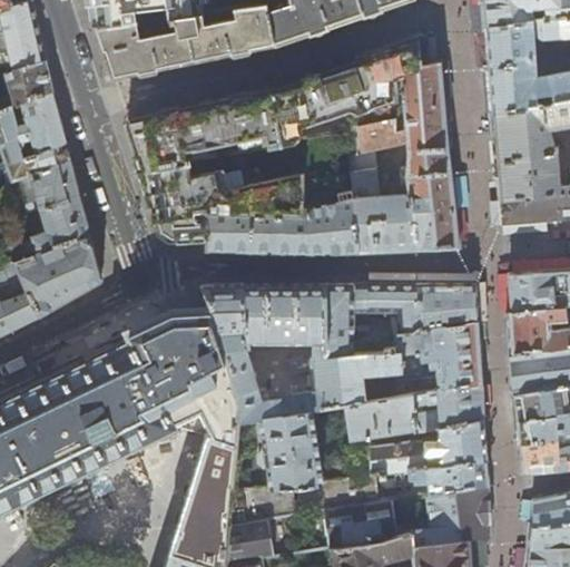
[(0,0),(0,12),(11,9),(8,0),(0,0)]
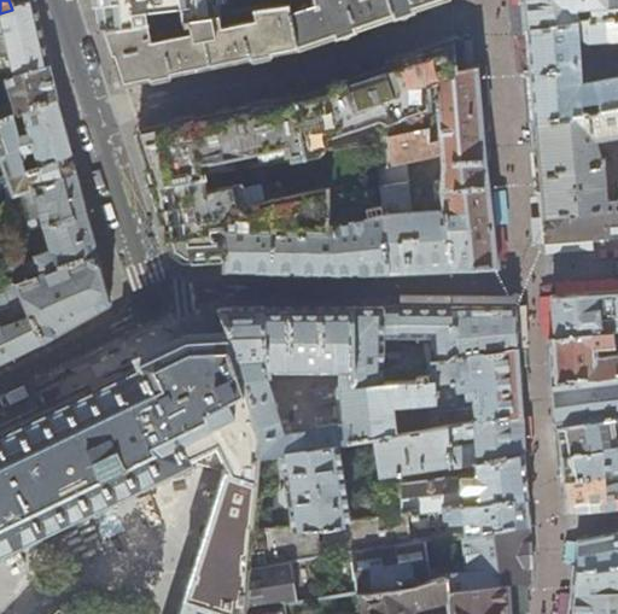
[(93,0),(94,1),(104,31),(209,18),(209,21),(217,19),(222,18),(220,0),(93,0)]
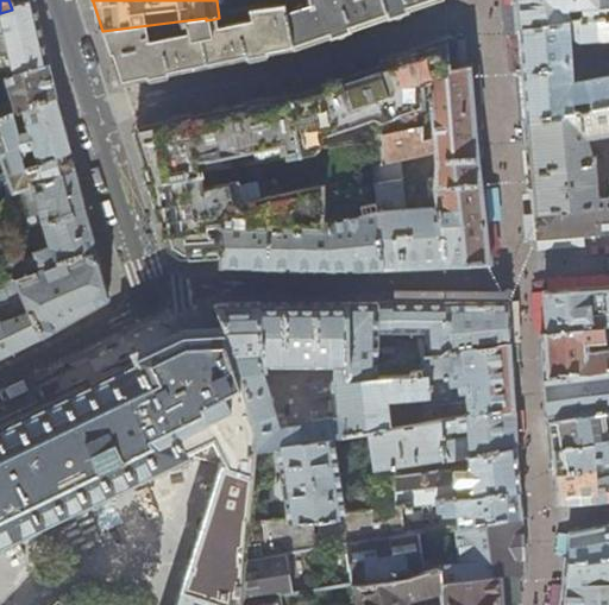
[(284,13),(294,49),(336,35),(362,26),(371,23),(437,0),(308,0),(309,6),(284,13)]
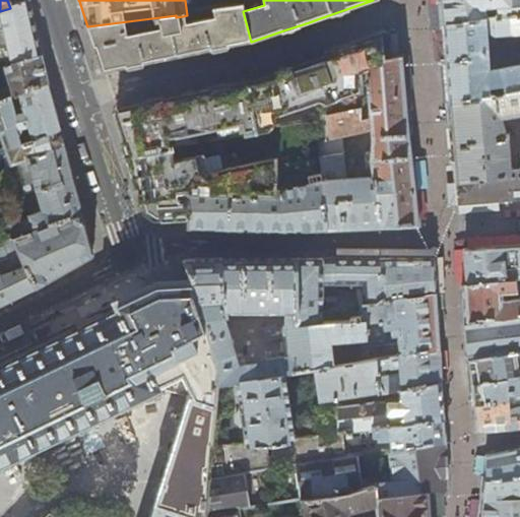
[(519,0),(442,0),(443,4),(444,27),(498,18),(514,18),(519,17),(519,0)]
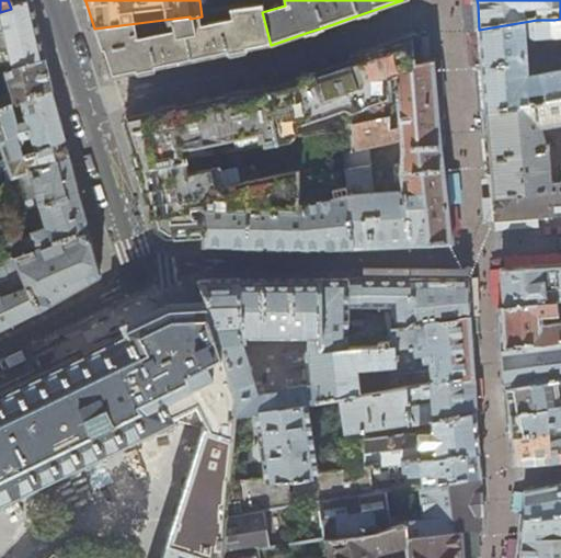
[(11,9),(0,12),(0,34),(9,75),(6,76),(14,99),(0,103),(0,112),(13,106),(18,127),(29,125),(23,104),(53,93),(48,78),(45,64),(46,64),(44,56),(38,33),(32,2),(11,9)]
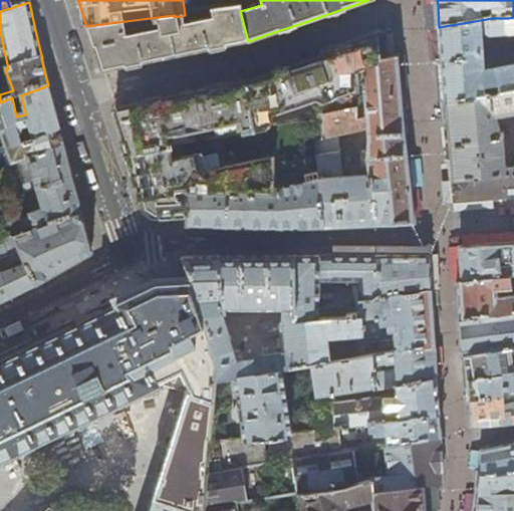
[(183,24),(181,16),(174,17),(174,15),(86,26),(95,50),(102,72),(154,61),(164,59),(248,41),(240,11),(239,8),(210,12),(211,18),(183,24)]
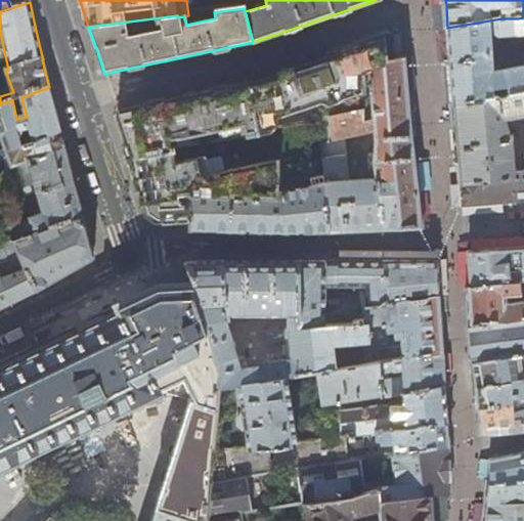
[(523,17),(518,18),(501,18),(447,28),(448,42),(451,82),(453,105),(495,100),(494,90),(509,87),(509,97),(523,94),(523,17)]
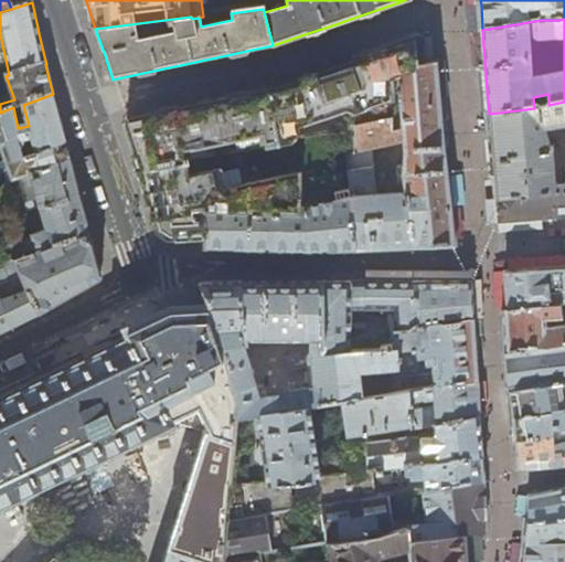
[(343,131),(405,118),(401,71),(418,67),(417,50),(416,43),(342,67),(284,87),(268,91),(275,146),(295,141),(296,140),(294,140),(292,128),(304,127),(348,113),(354,115),(355,119),(332,123),(333,133),(343,131)]
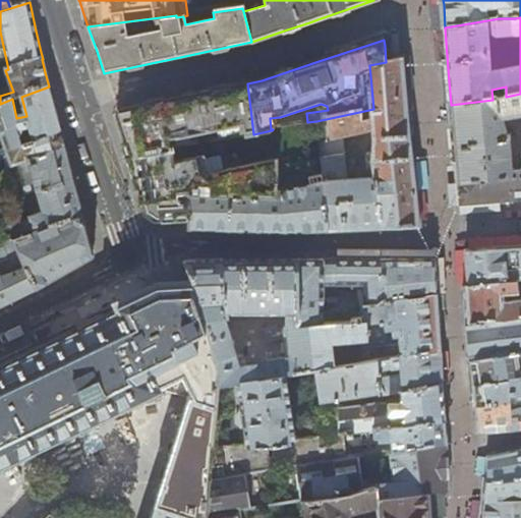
[(369,65),(373,109),(316,121),(326,184),(324,185),(328,232),(379,231),(420,229),(420,227),(415,179),(414,164),(408,105),(404,65),(404,58),(386,62),(369,65)]
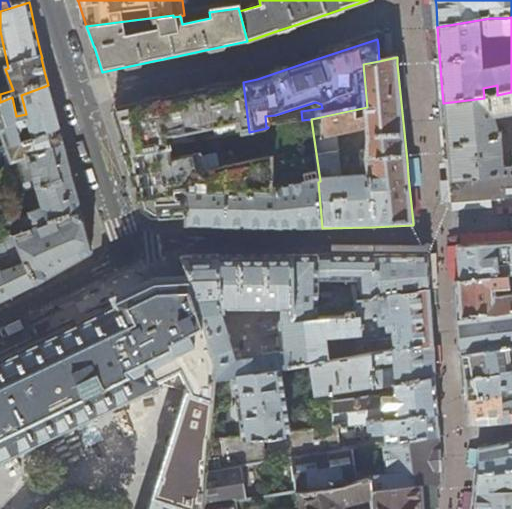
[(122,130),(131,157),(168,150),(168,146),(166,147),(165,139),(235,124),(238,135),(249,132),(243,82),(183,95),(115,110),(122,130)]
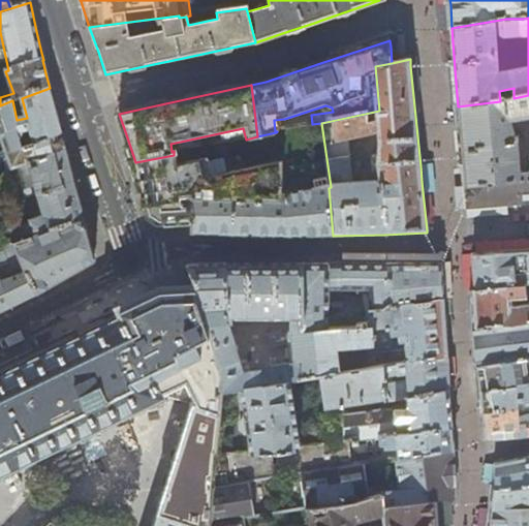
[(27,118),(17,120),(16,125),(23,149),(61,133),(55,110),(50,88),(22,98),(27,118)]
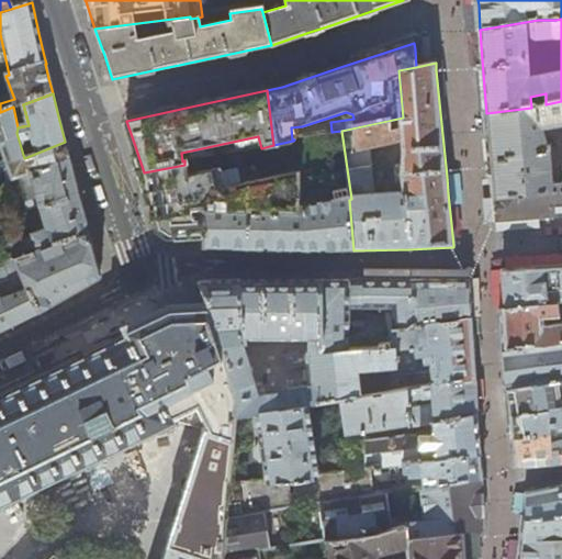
[(554,193),(561,192),(561,171),(553,172),(551,147),(549,147),(543,131),(561,127),(561,101),(546,104),(531,108),(486,113),(490,152),(494,200),(554,193)]
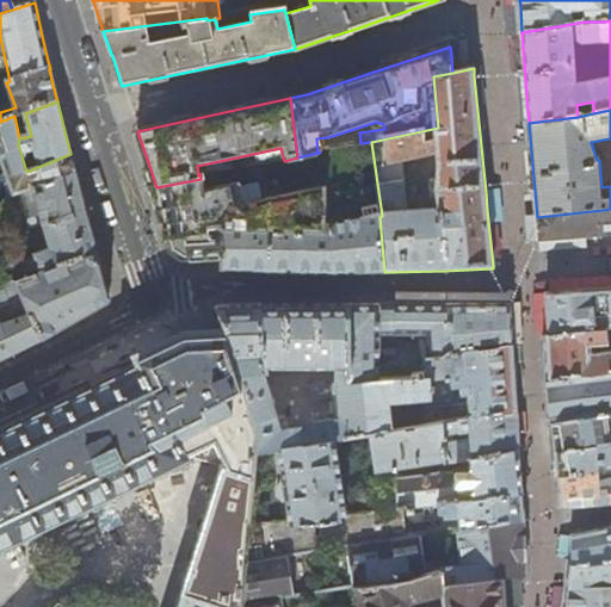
[(0,361),(2,361),(6,359),(107,304),(110,299),(103,277),(90,223),(84,200),(79,185),(71,154),(26,172),(18,144),(19,138),(14,116),(0,122),(0,154),(14,197),(35,190),(43,216),(28,222),(31,231),(45,227),(53,249),(36,254),(37,259),(6,270),(11,282),(16,279),(31,316),(13,322),(11,317),(0,321),(0,361)]
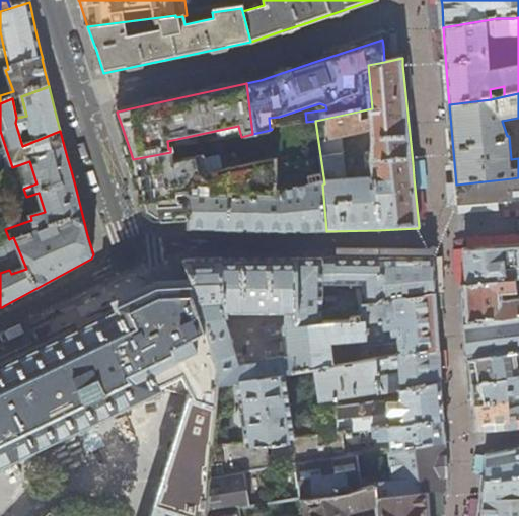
[(190,222),(191,210),(179,196),(279,199),(279,193),(322,185),(324,183),(315,121),(306,122),(272,129),(271,130),(252,134),(241,137),(170,152),(133,159),(125,161),(135,191),(143,216),(155,225),(165,224),(190,222)]
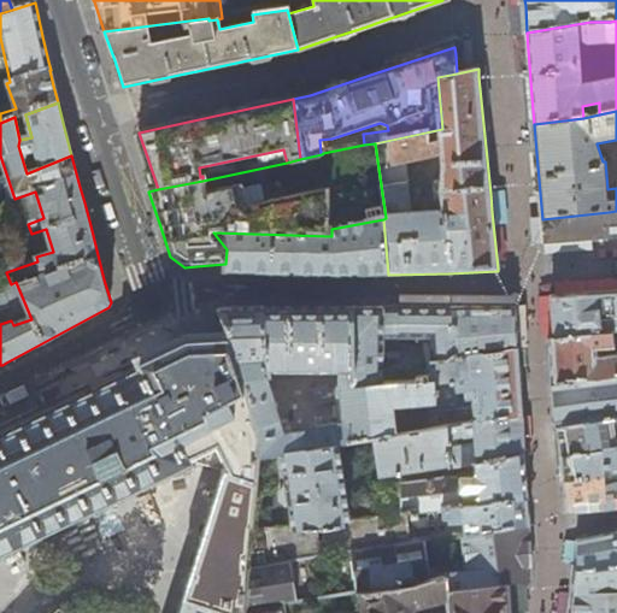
[(11,204),(0,207),(0,219),(15,214),(11,204)]
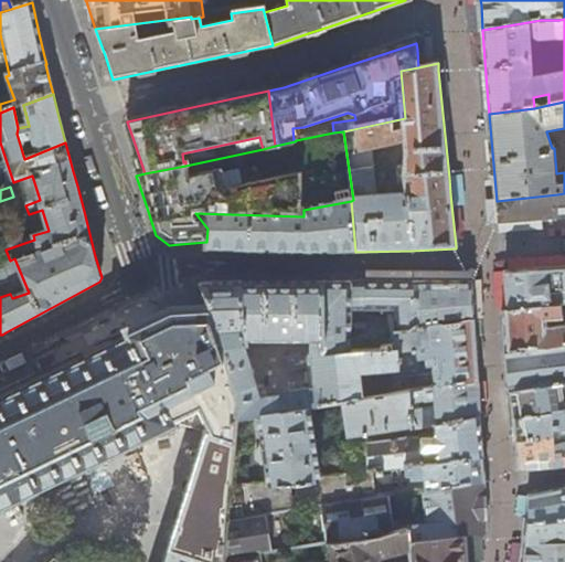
[(564,219),(564,193),(557,194),(497,201),(498,208),(499,225),(564,219)]
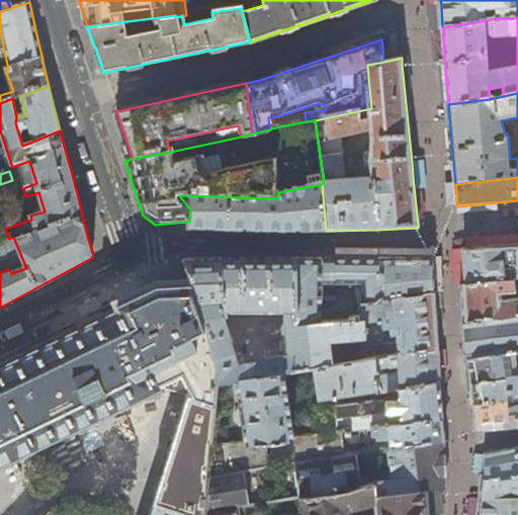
[(280,233),(326,231),(322,184),(278,192),(278,198),(179,195),(190,209),(189,222),(189,231),(232,232),(280,233)]
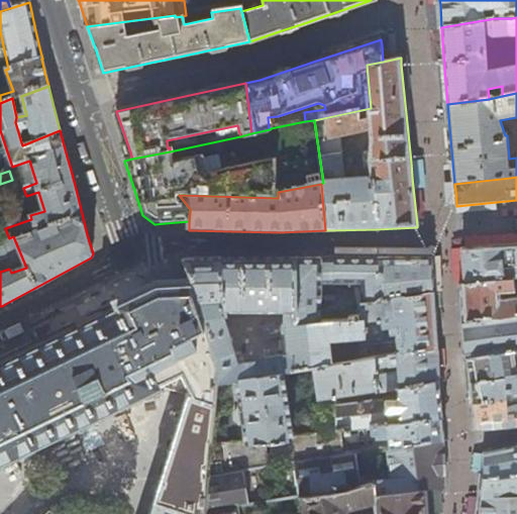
[(463,269),(466,286),(513,281),(516,280),(516,246),(462,251),(463,269)]
